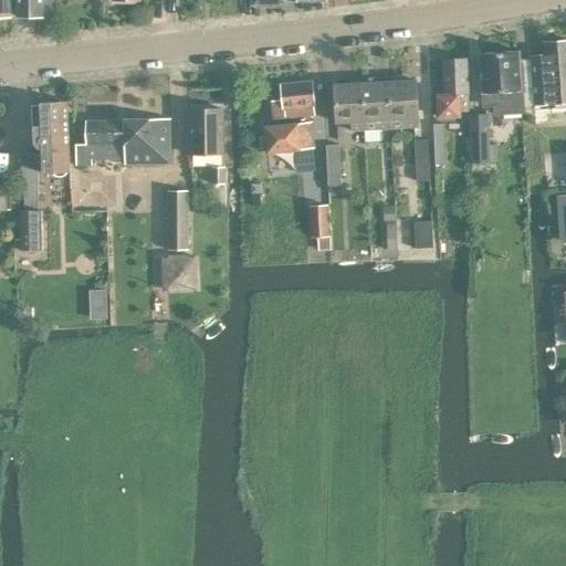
[(0,0),(0,14),(10,16),(10,0),(0,0)]
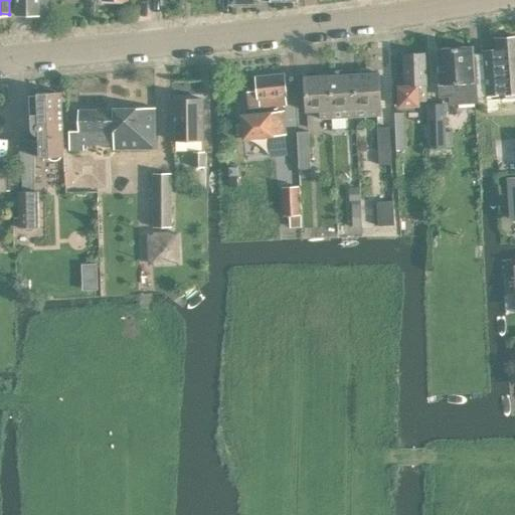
[(15,0),(15,13),(39,14),(38,0),(15,0)]
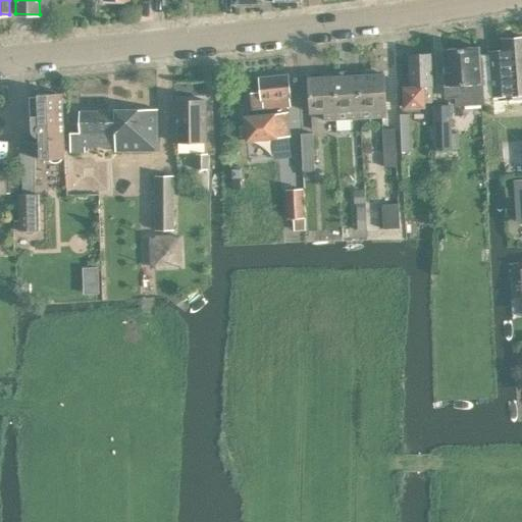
[(502,52),(489,53),(492,95),(492,96),(521,93),(521,36),(501,38),(502,52)]
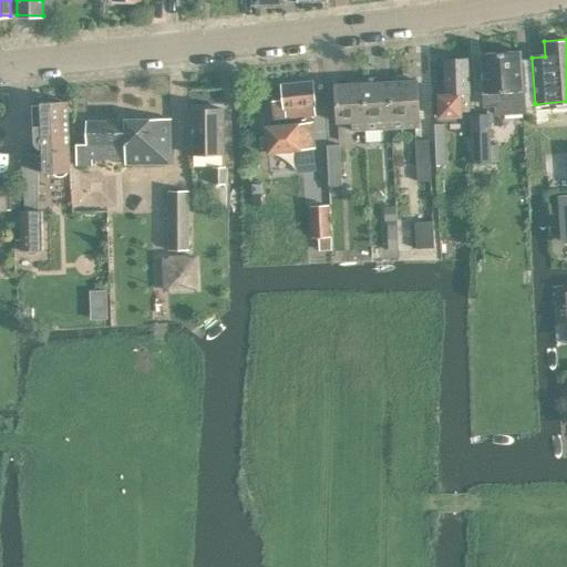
[(516,49),(481,51),(484,103),(495,103),(495,112),(521,111),(516,49)]
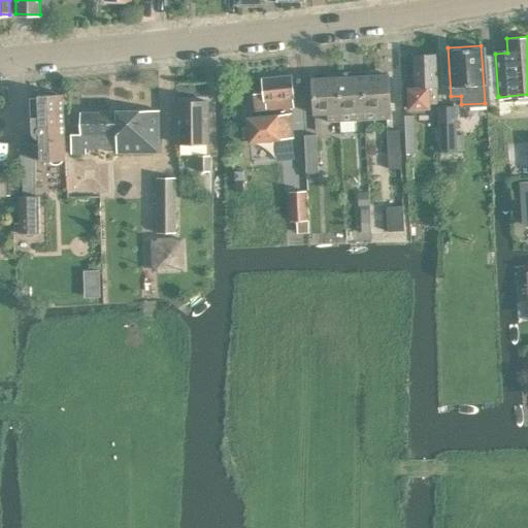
[(429,107),(429,102),(436,102),(434,53),(413,54),(414,87),(407,87),(408,108),(429,107)]
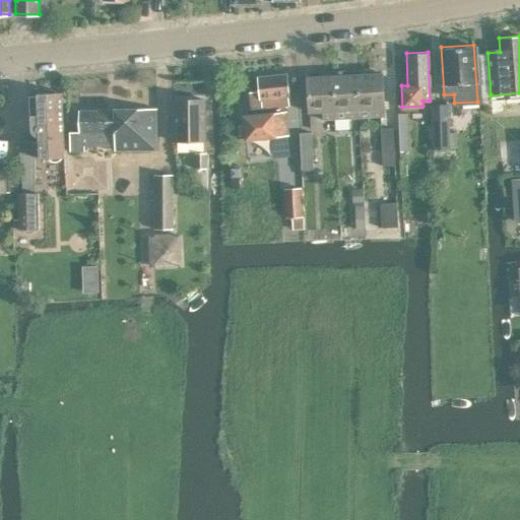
[(380,73),(355,74),(358,117),(382,116),(380,73)]
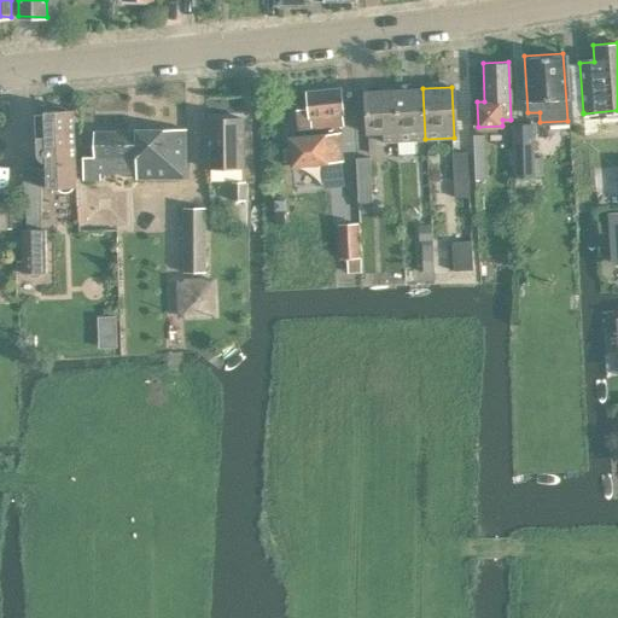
[(308,108),(296,109),(298,129),(301,129),(302,136),(289,138),(292,167),(342,161),(339,132),(338,132),(337,126),(343,124),(339,88),(307,92),(308,108)]
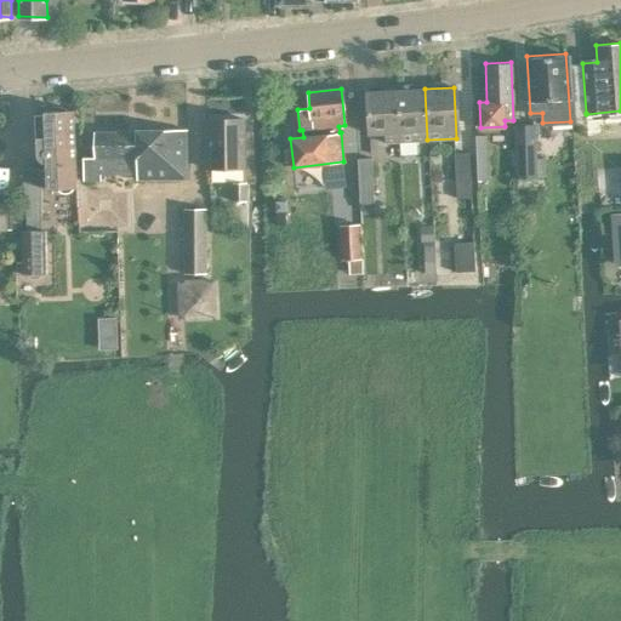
[(396,90),(398,141),(427,140),(425,89),(396,90)]
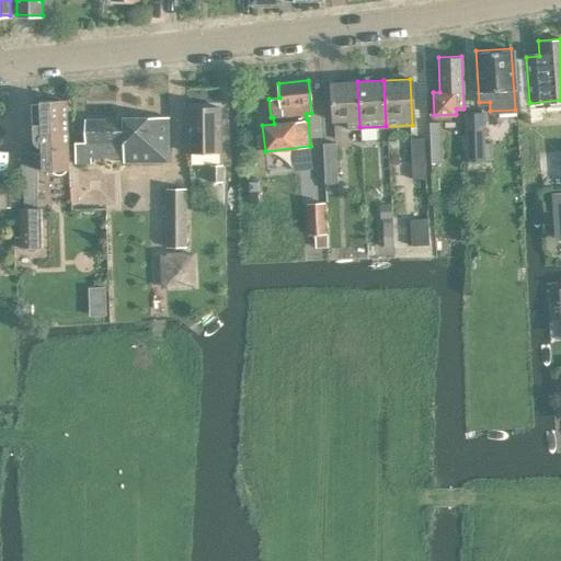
[(346,128),(359,127),(357,81),(330,82),(331,121),(346,119),(346,128)]
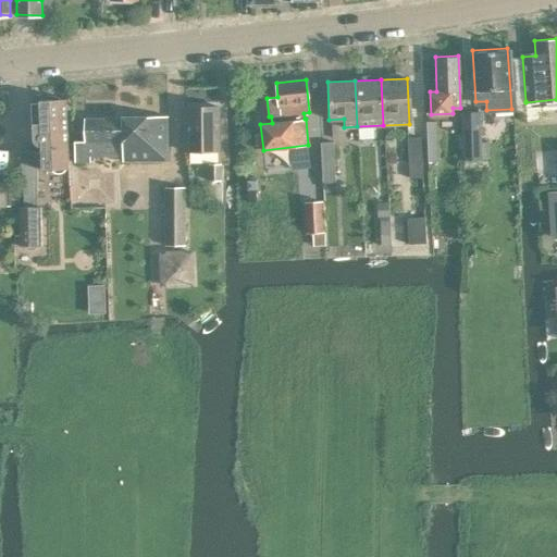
[(39,101),(32,102),(34,138),(36,143),(41,146),(41,169),(52,169),(56,172),(60,172),(64,170),(65,168),(70,168),(67,99),(66,99),(60,99),(59,98),(59,97),(58,97),(57,97),(56,96),(54,96),(53,96),(52,96),(51,96),(50,96),(49,96),(48,96),(47,96),(46,97),(45,97),(44,98),(42,98),(42,99),(39,99),(39,101)]
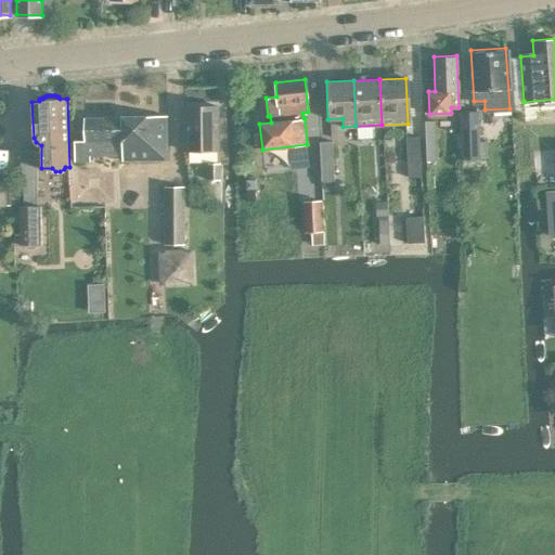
[(184,105),(185,150),(219,149),(219,105),(184,105)]
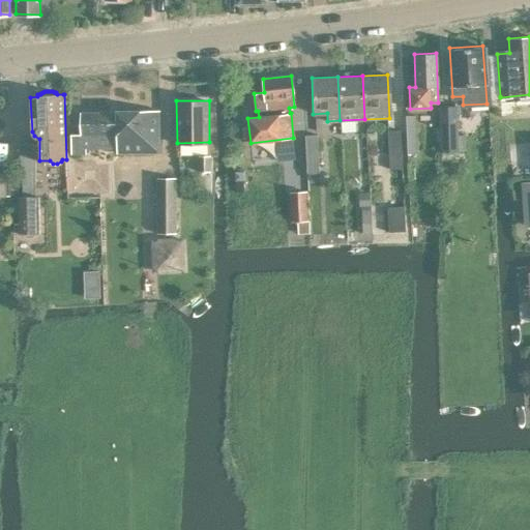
[(438,106),(439,150),(442,150),(442,159),(453,158),(453,150),(466,149),(465,135),(457,135),(455,105),(438,106)]
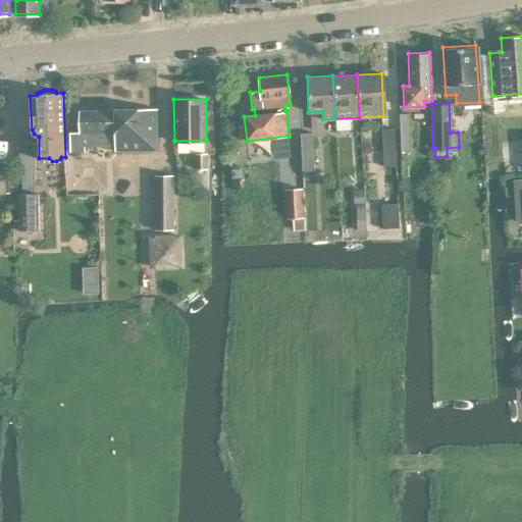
[(114,149),(118,149),(156,149),(155,107),(80,109),(81,131),(69,131),(70,151),(84,151),(83,145),(114,145),(114,149)]
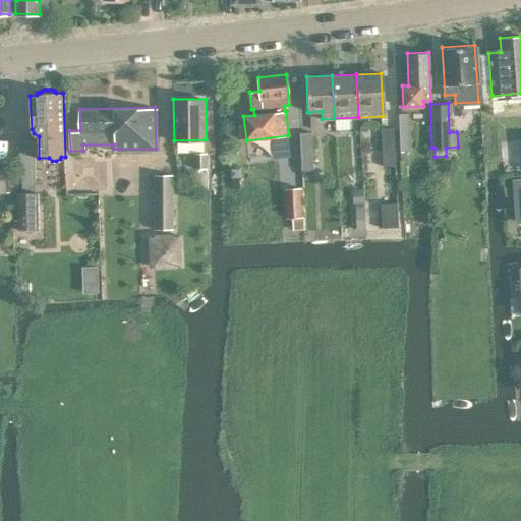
[(399,113),(401,147),(401,150),(409,150),(408,113),(399,113)]
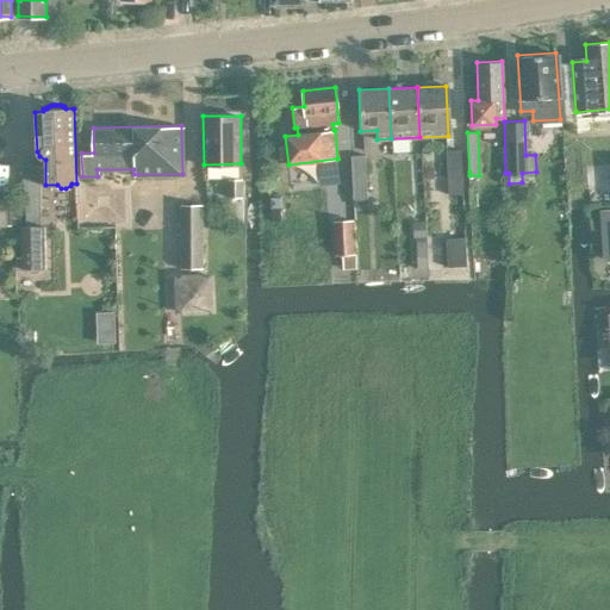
[(447,193),(460,193),(458,150),(446,150),(447,193)]
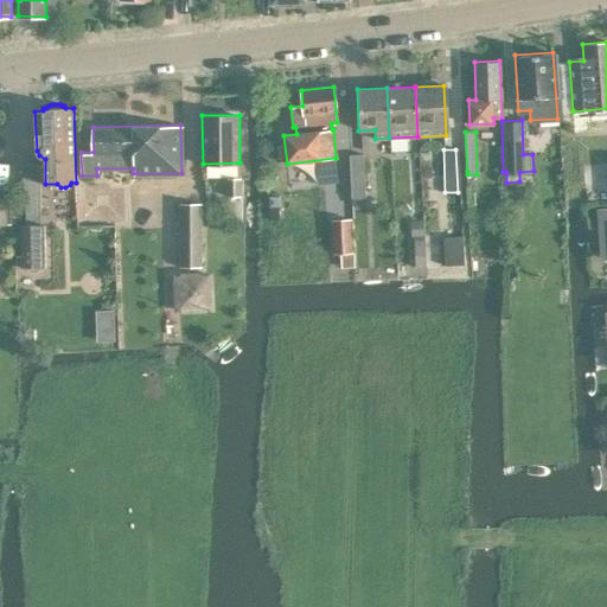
[(362,154),(347,155),(350,198),(364,197),(362,154)]
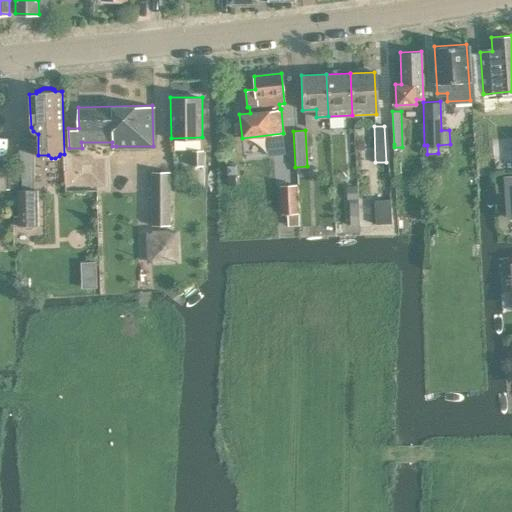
[(477,132),(474,132),(474,138),(475,142),(484,141),(484,137),(484,136),(477,132)]
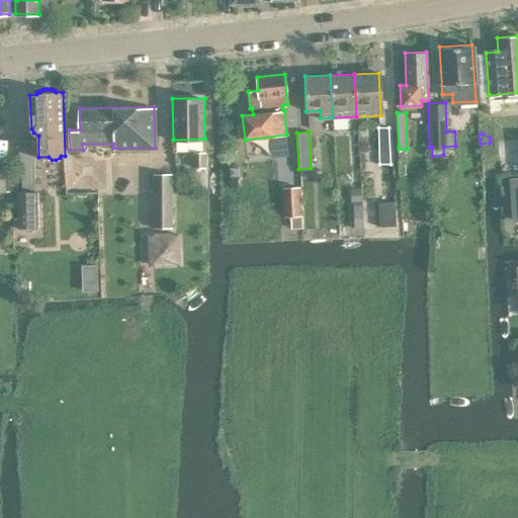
[(22,192),(18,192),(19,228),(21,228),(23,229),(24,230),(25,231),(28,232),(30,231),(32,231),(34,229),(35,228),(39,227),(38,191),(35,191),(34,186),(34,141),(19,140),(19,168),(22,168),(22,192)]
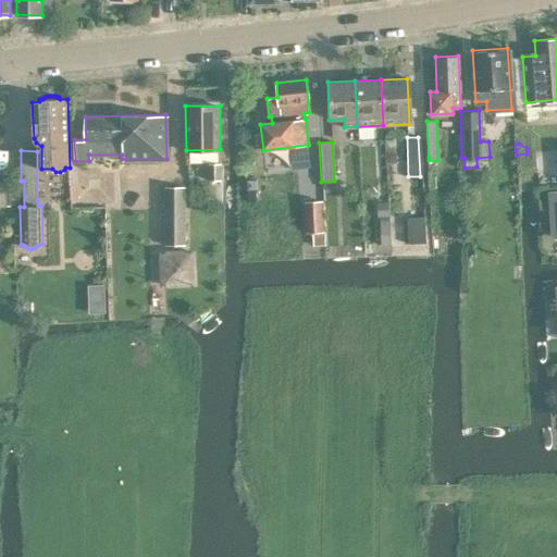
[(208,163),(208,180),(221,180),(221,164),(208,163)]
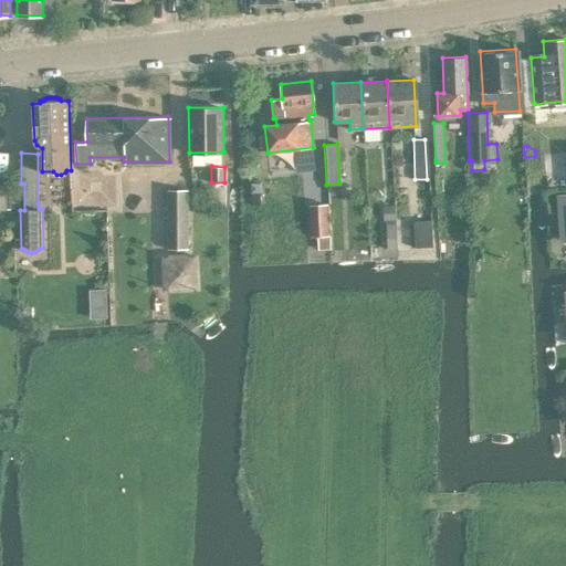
[(167,189),(168,249),(186,249),(186,189),(167,189)]
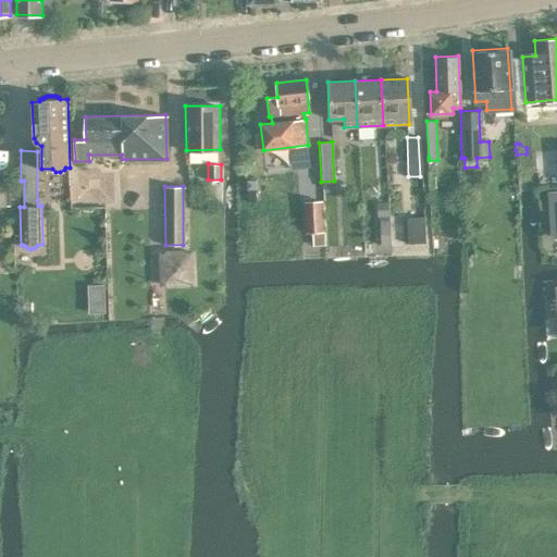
[(306,231),(324,231),(322,200),(305,201),(306,231)]
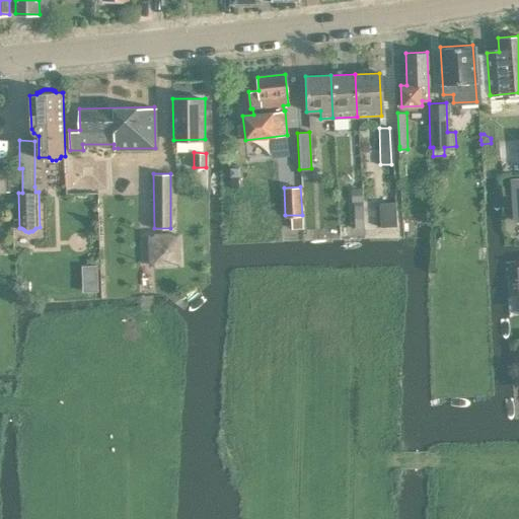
[(364,228),(362,190),(352,190),(353,204),(354,204),(355,228),(364,228)]
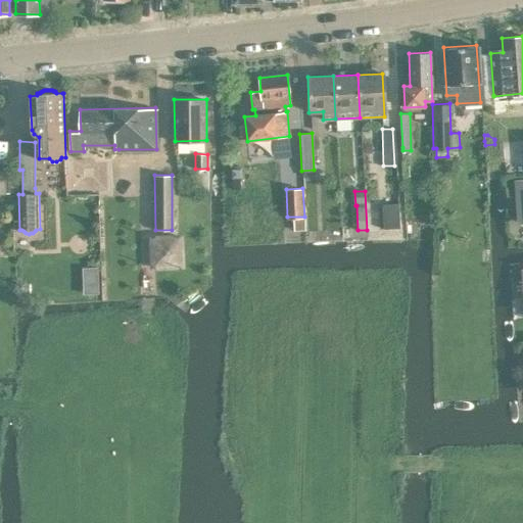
[(381,228),(398,227),(397,203),(381,203),(381,228)]
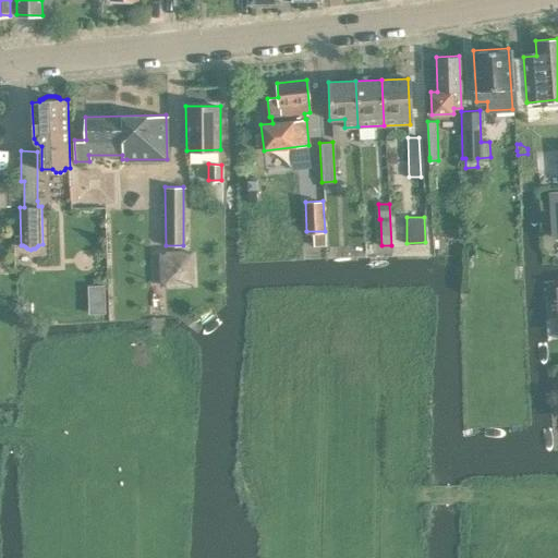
[(193,251),(159,252),(160,283),(194,282),(193,251)]
